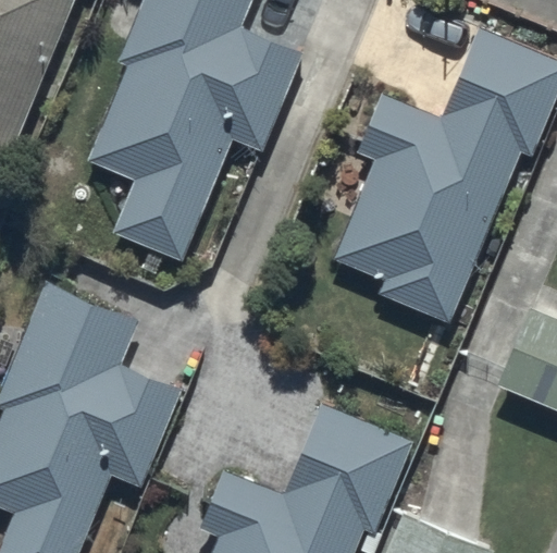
[(74,0),(0,0),(0,156),(12,162),(74,0)]
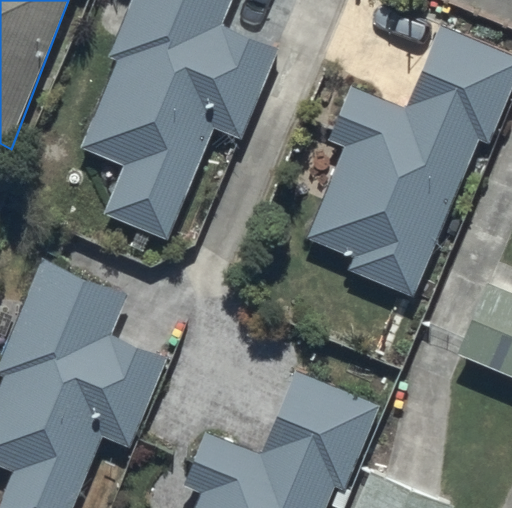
[(231,0),(130,0),(106,58),(116,62),(80,150),(122,167),(104,212),(169,239),(215,127),(241,138),(278,47),(222,24),(231,0)]
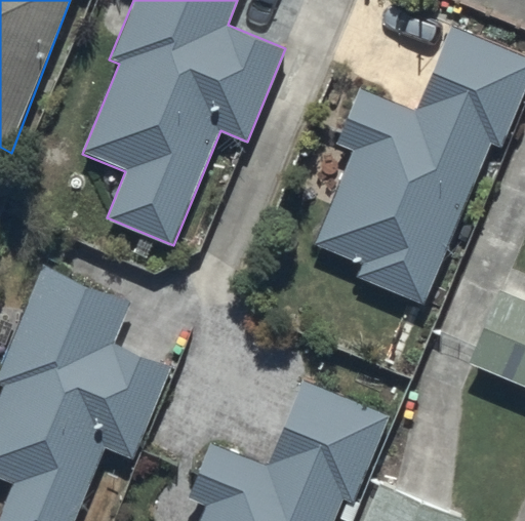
[(524,90),(524,57),(451,28),(415,111),(362,88),(339,145),(355,151),(316,247),(360,265),(356,277),(425,305),(488,146),(501,151),(524,90)]
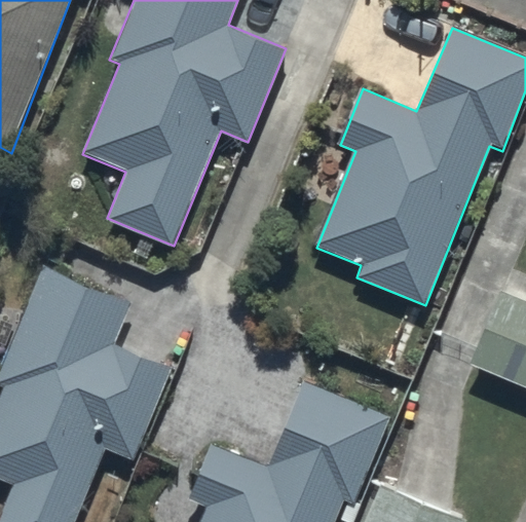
[(132,297),(41,266),(0,370),(0,384),(6,387),(0,402),(0,479),(12,484),(0,512),(0,521),(75,521),(107,451),(134,461),(172,364),(115,345),(132,297)]
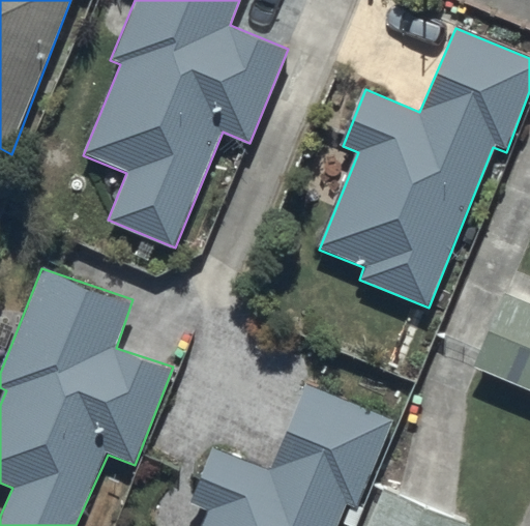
[(529,302),(500,292),(470,367),(529,390),(529,302)]
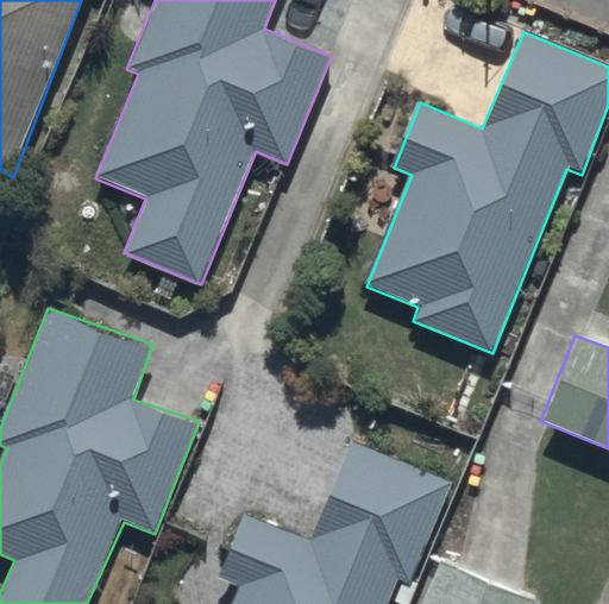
[(449,480),(352,444),(309,539),(245,514),(219,582),(239,589),(233,603),(384,603),(395,579),(408,584),(449,480)]
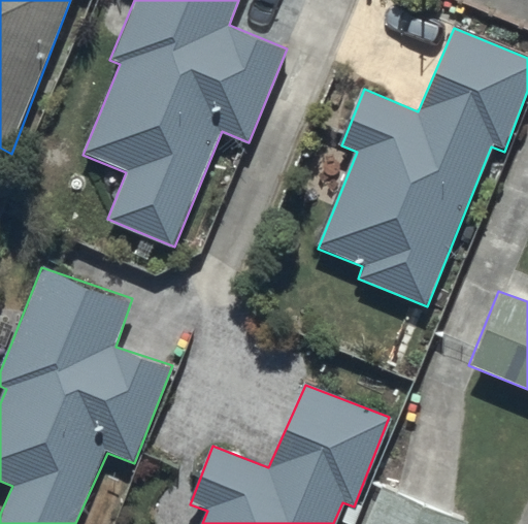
[(464,523),(464,522),(382,489),(367,523),(464,523)]
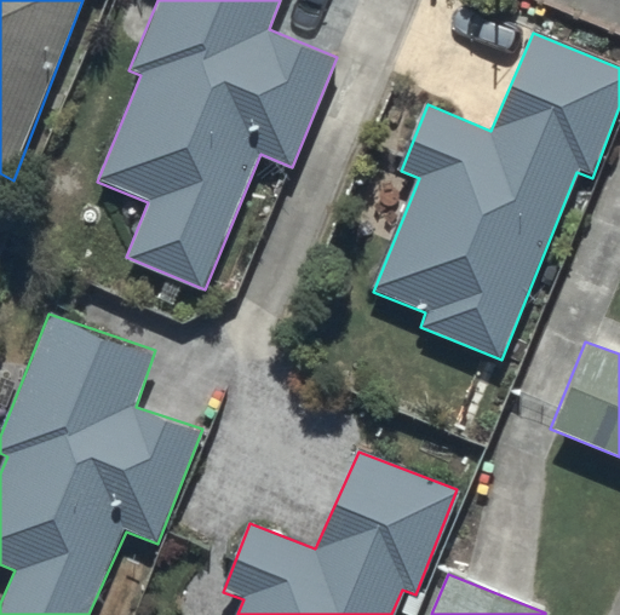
All buildings are outlined.
